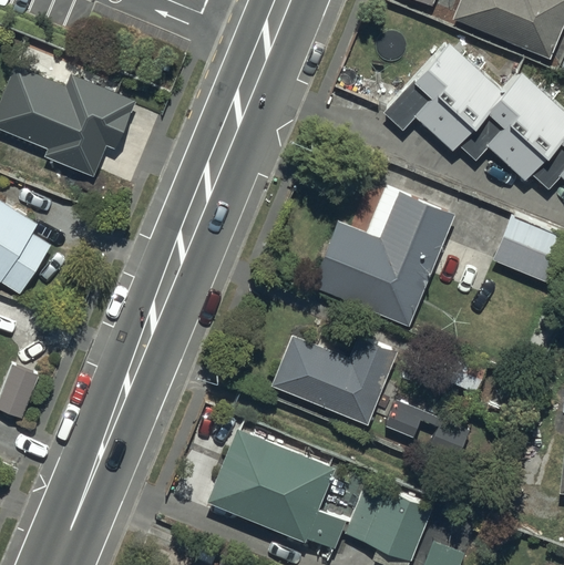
[(550,62),(563,29),(563,0),(463,0),(454,21),(550,62)]
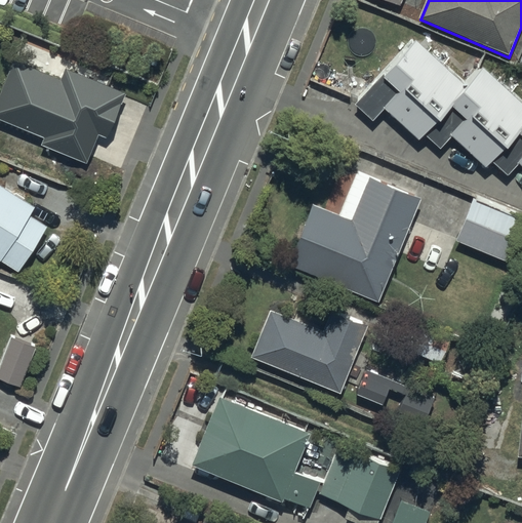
[(415,41),(357,106),(374,122),(386,110),(420,141),(425,135),(441,150),(452,137),(487,168),(492,163),(508,176),(519,164),(521,166),(521,104),(483,70),(467,87),(465,85),(467,83),(456,74),(454,76),(444,68),(447,65),(437,55),(435,58),(415,41)]
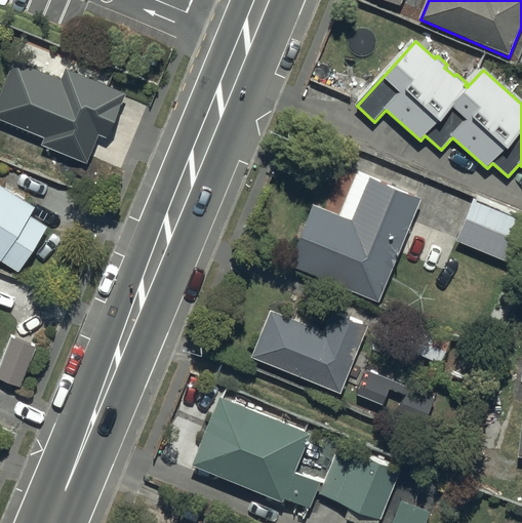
[(65,81),(16,63),(0,104),(0,120),(46,139),(44,147),(87,164),(99,134),(110,138),(128,94),(69,70),(65,81)]
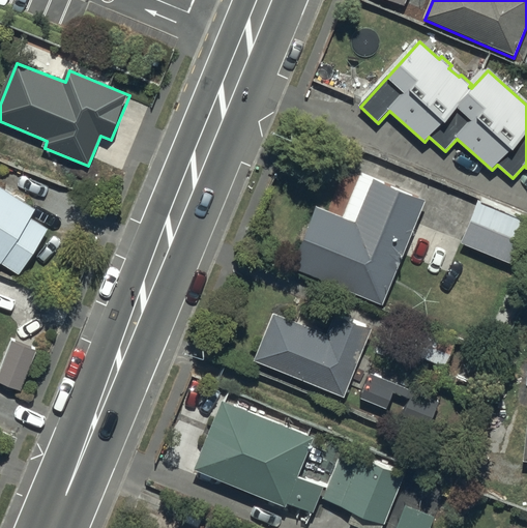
[(382,305),(425,201),(360,175),(343,218),(317,207),(291,269),(382,305)]
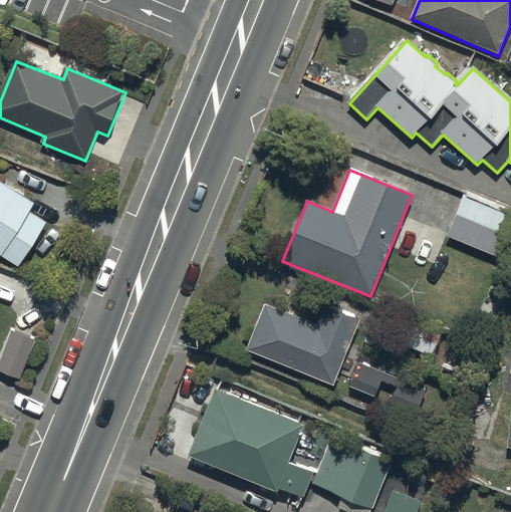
[(0,255),(19,268),(48,224),(31,213),(36,204),(0,180),(0,255)]
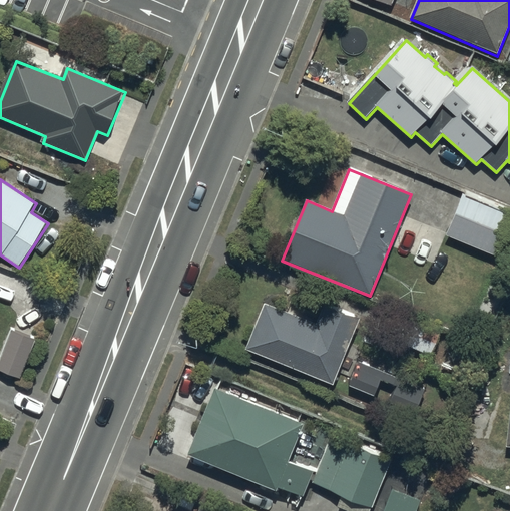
[(509,212),(464,194),(447,237),(496,257),(498,252),(509,258),(509,212)]
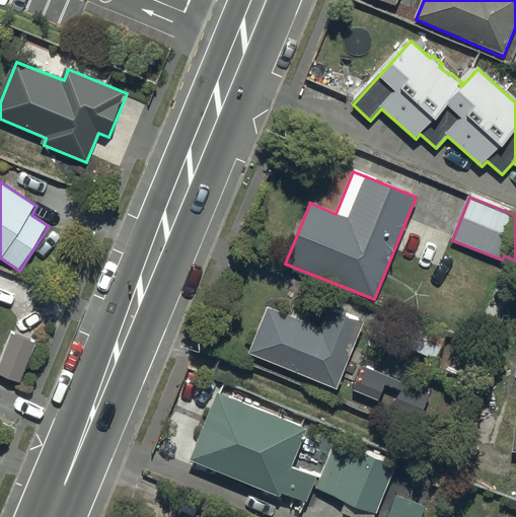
[(269,308),(249,354),(337,389),(364,322),(329,307),(320,329),(269,308)]
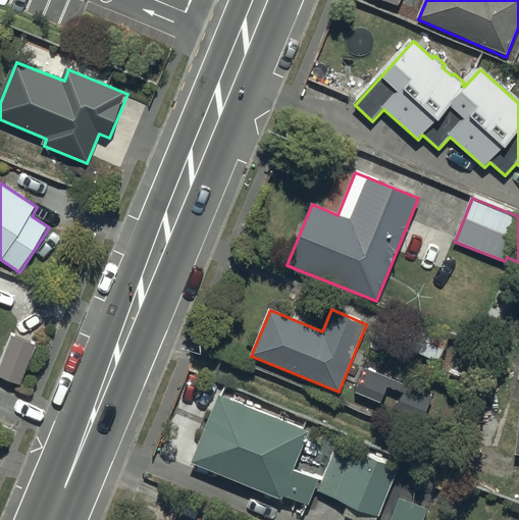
[(410,319),(399,346),(438,362),(450,335),(410,319)]
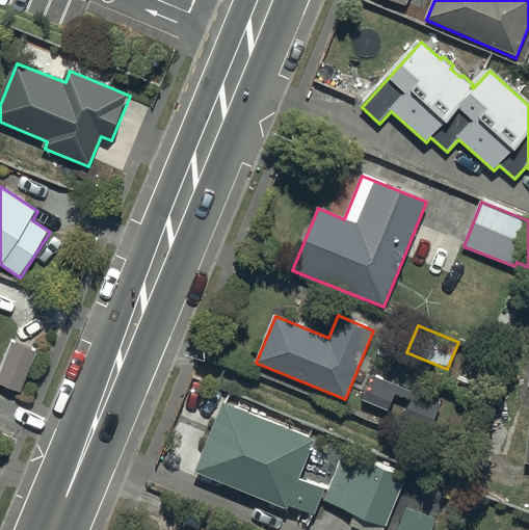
[(38,352),(15,343),(0,380),(0,382),(24,393),(38,352)]
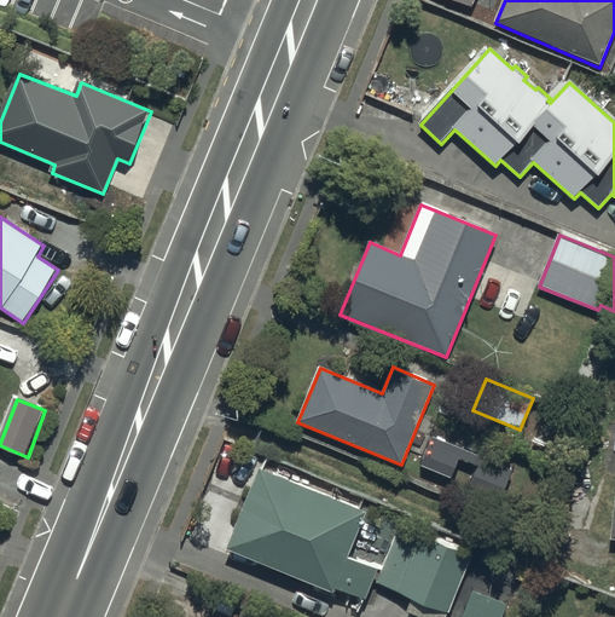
[(512,470),(435,438),(422,467),(451,479),(459,459),(480,467),(471,489),(500,500),(512,470)]
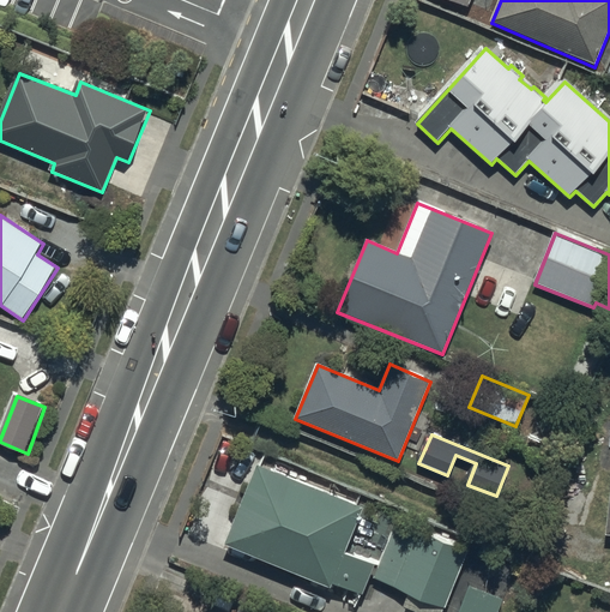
[(363,508),(257,465),(225,545),(331,588),(332,586),(363,598),(376,565),(345,553),(363,508)]
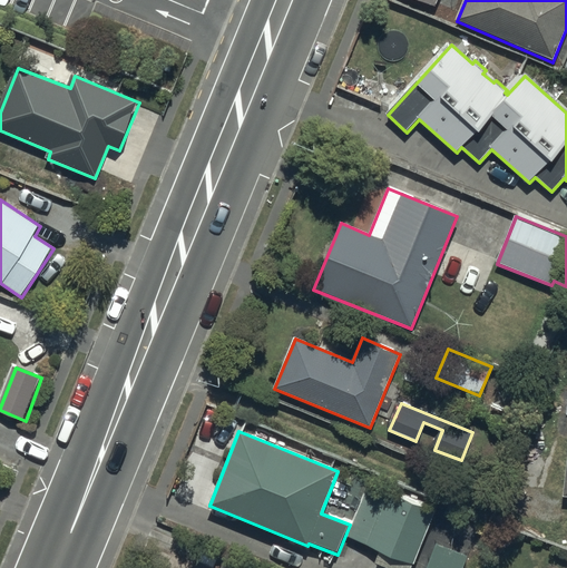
[(372,482),(349,537),(381,550),(373,567),(411,567),(437,510),(372,482)]
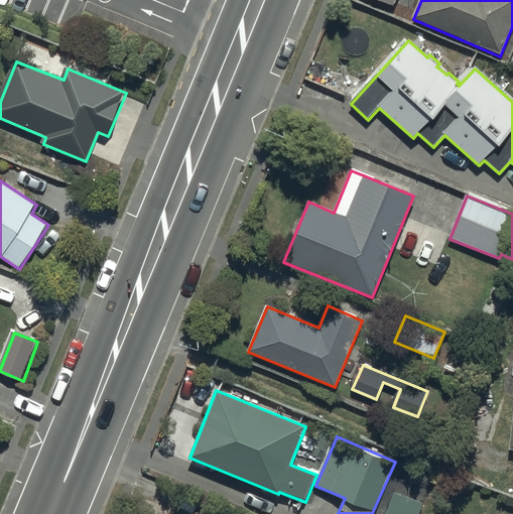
[(429,513),(391,497),(384,513),(429,513)]
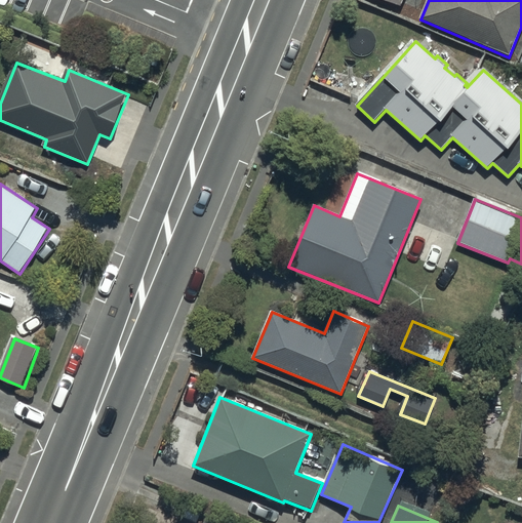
All buildings are outlined.
